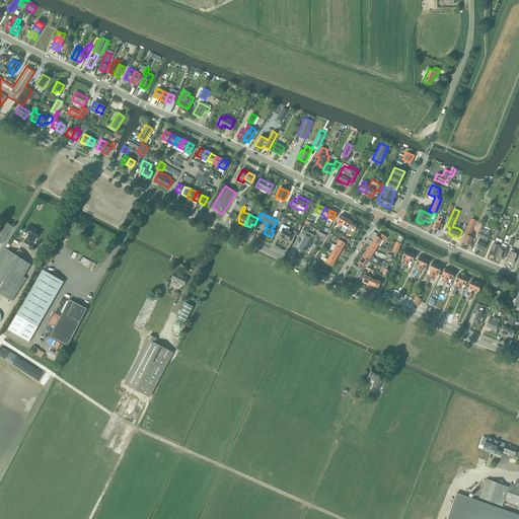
[(439,231),(443,221),(447,223),(448,221),(449,218),(449,217),(440,214),(434,228),(439,231)]
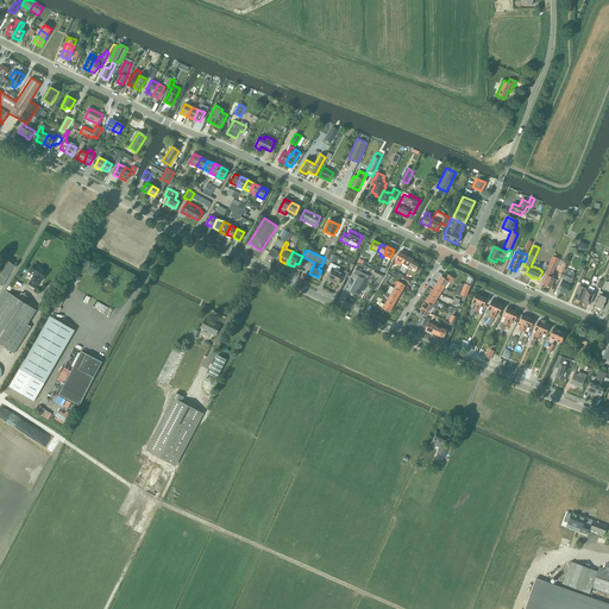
[(408,267),(413,261),(400,252),(395,259),(408,267)]
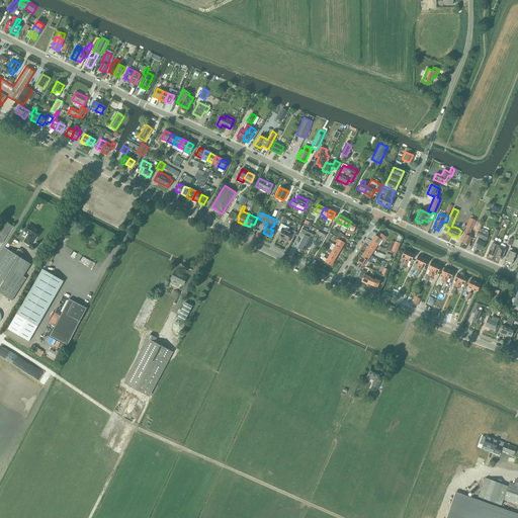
[(465,227),(466,228),(462,237),(463,238),(461,242),(468,245),(471,238),(467,236),(475,222),(469,219),(465,227)]
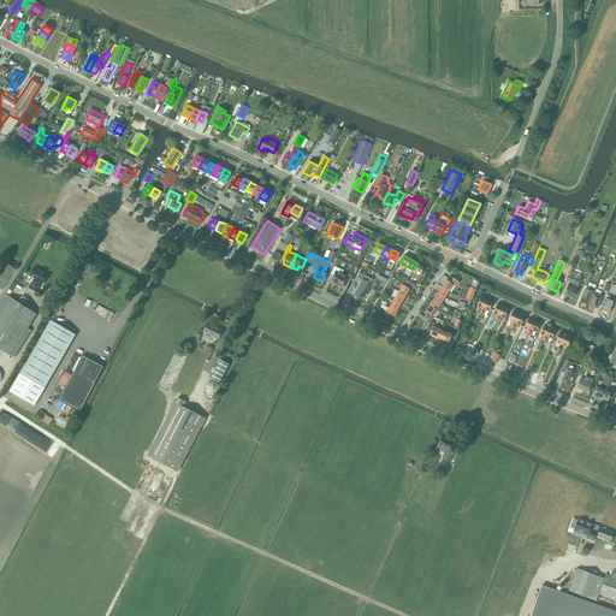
[(0,288),(3,289),(15,268),(3,261),(0,265),(1,265),(0,267),(1,267),(0,270),(0,288)]
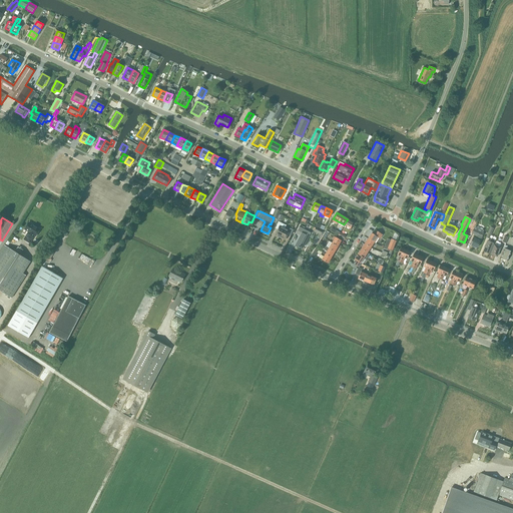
[(348,231),(350,228),(353,222),(348,219),(344,224),(343,226),(345,227),(344,229),(348,231)]
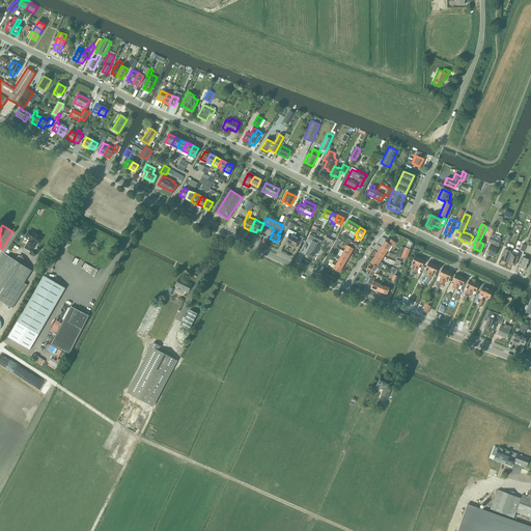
[(296,233),(290,230),(288,229),(284,236),(287,238),(284,243),(289,246),(295,236),(296,233)]
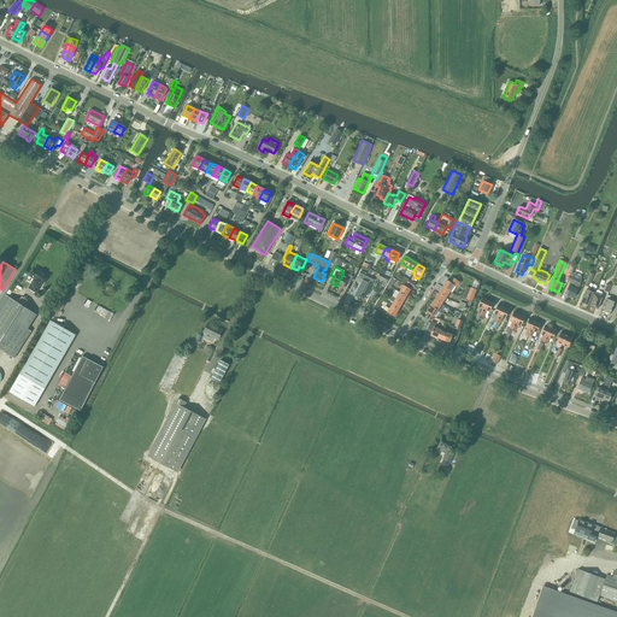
[(50,276),(35,268),(29,276),(34,278),(28,288),(36,293),(42,285),(43,286),(50,276)]
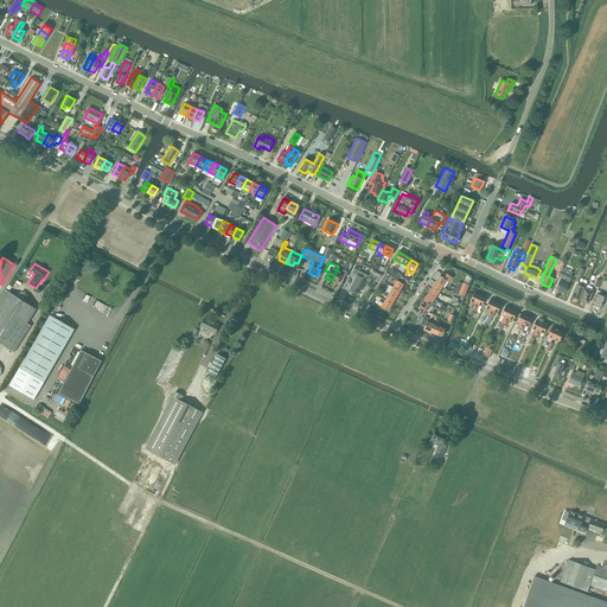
[(357,294),(366,275),(359,272),(360,269),(359,268),(358,270),(355,269),(351,276),(355,279),(349,292),(353,293),(357,294)]
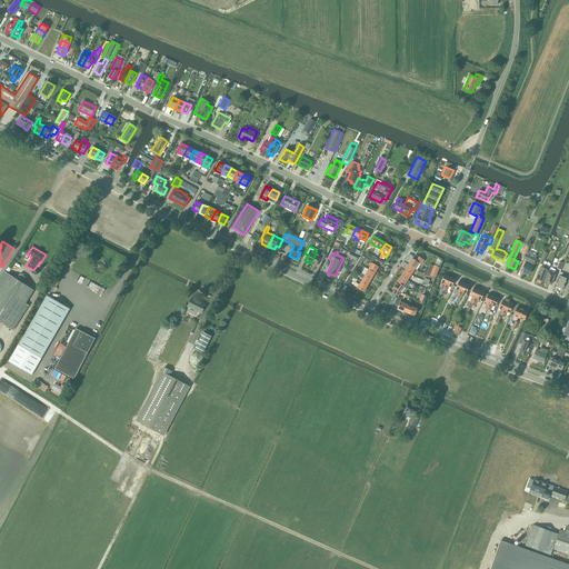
[(527,251),(523,259),(529,261),(528,266),(527,265),(525,263),(522,269),(523,270),(522,272),(529,275),(531,268),(532,268),(535,263),(533,263),(536,258),(537,256),(527,251)]
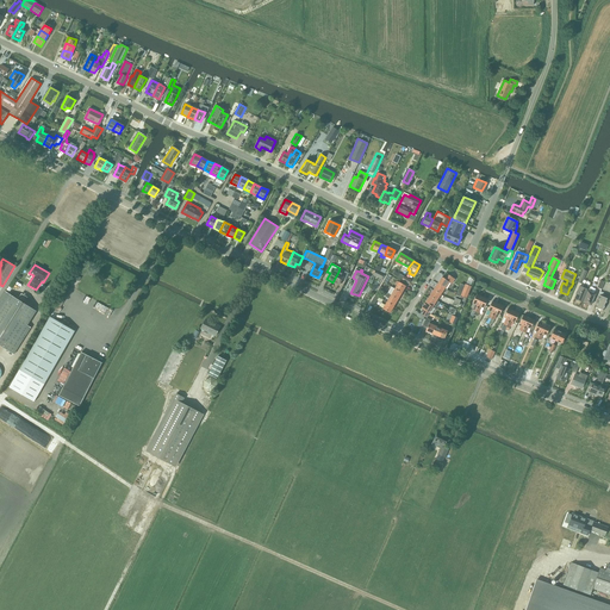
[(344,280),(348,273),(344,272),(343,274),(338,272),(332,282),(338,285),(342,279),(344,280)]
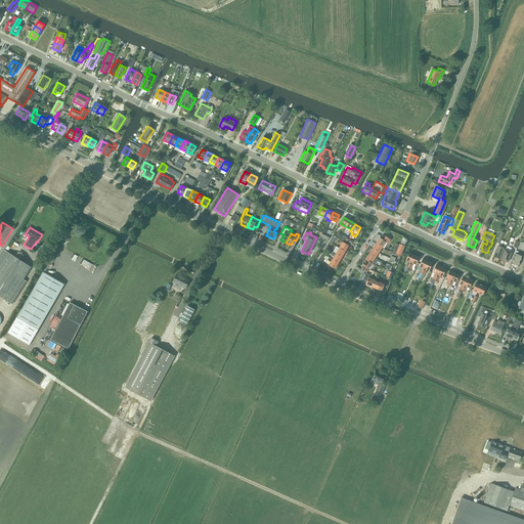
[(376,244),(382,248),(385,243),(388,244),(390,239),(384,235),(383,238),(381,237),(380,238),(380,237),(376,244)]
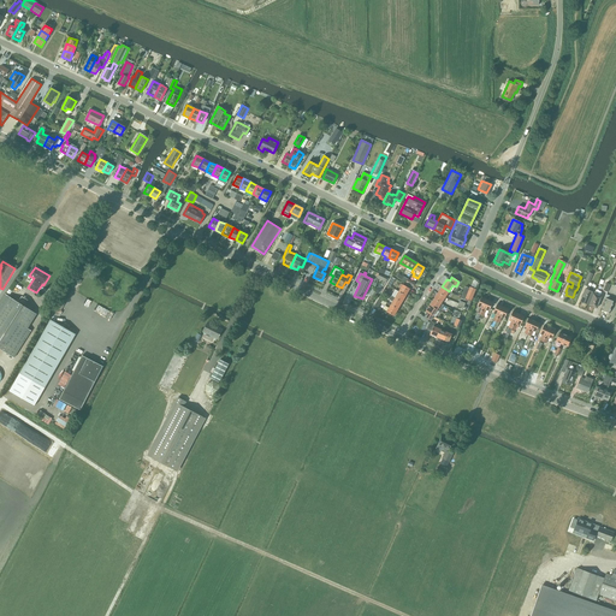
[(398,291),(406,295),(409,289),(402,285),(398,291)]
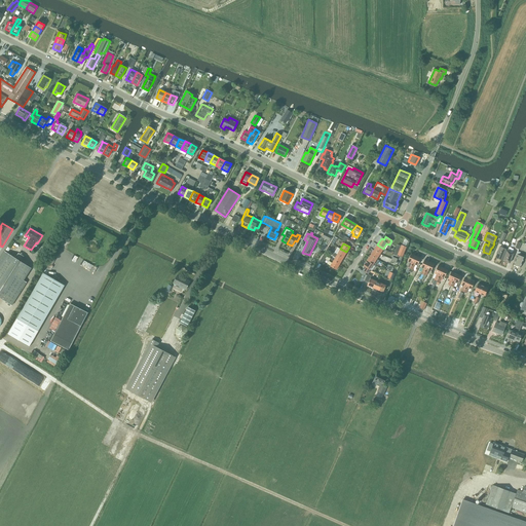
[(374,250),(380,254),(383,249),(377,245),(374,250)]
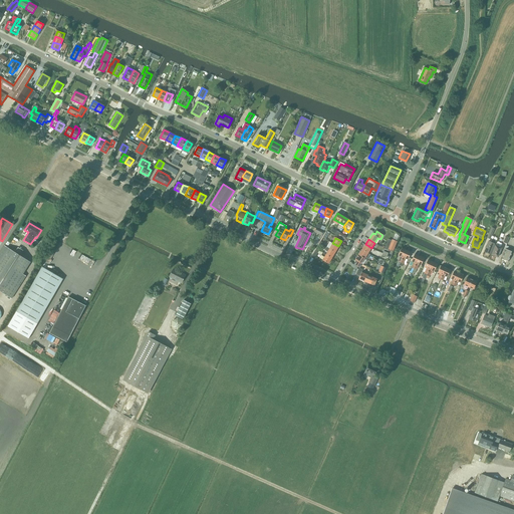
[(488,241),(483,251),(490,254),(496,241),(492,239),(491,242),(488,241)]
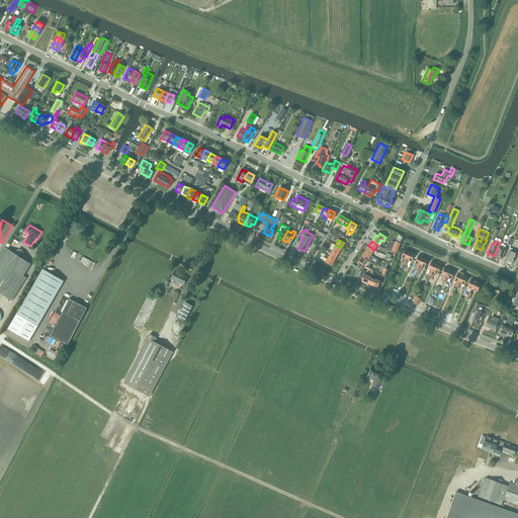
[(395,242),(391,251),(396,253),(400,244),(395,242)]
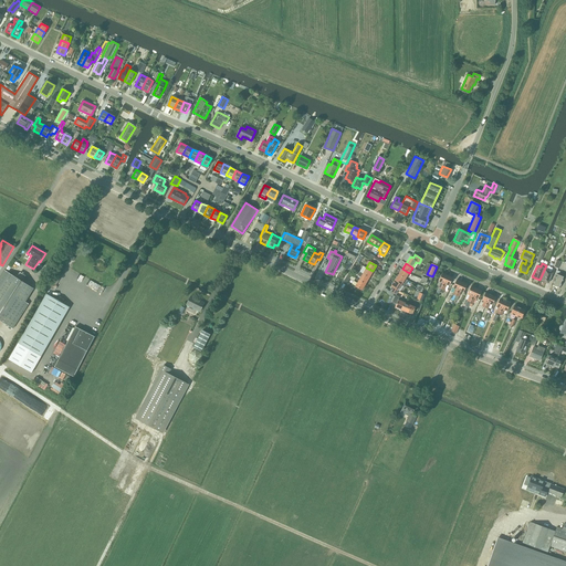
[(362,274),(369,278),(373,271),(366,268),(362,274)]
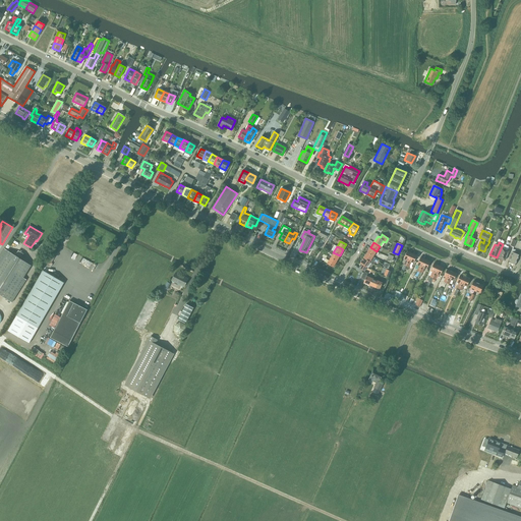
[(366,252),(372,256),(377,251),(370,247),(366,252)]
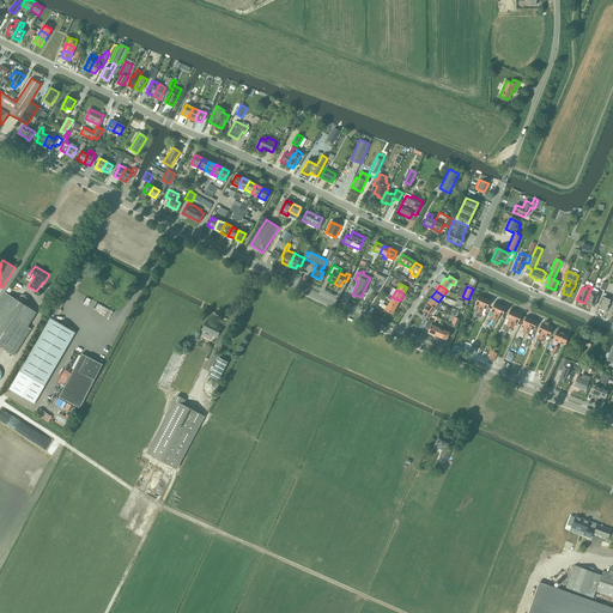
[(593,307),(598,296),(590,292),(586,303),(593,307)]
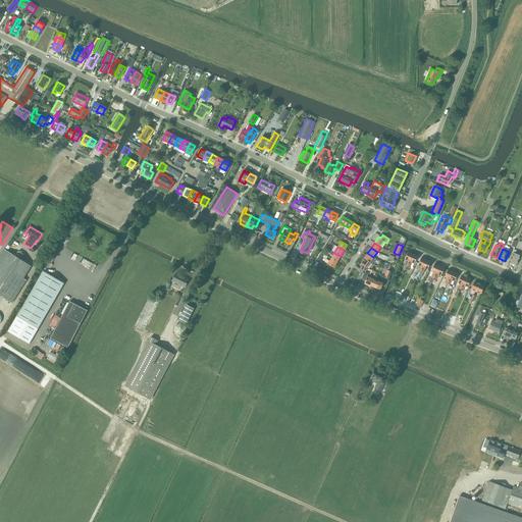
[(0,295),(11,303),(14,299),(27,280),(23,278),(32,266),(4,250),(0,256),(0,295)]
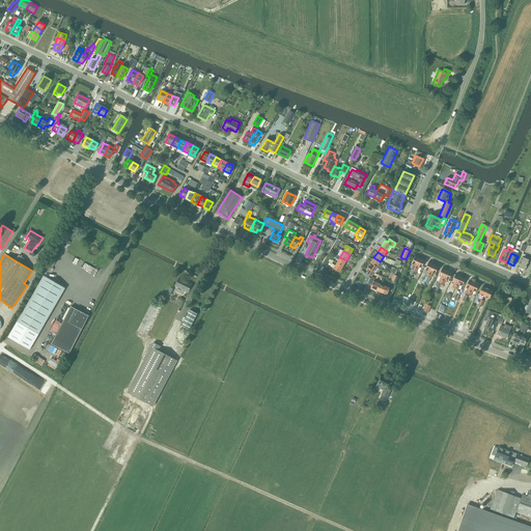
[(346,260),(339,257),(337,255),(336,258),(338,259),(336,262),(342,267),(346,260)]
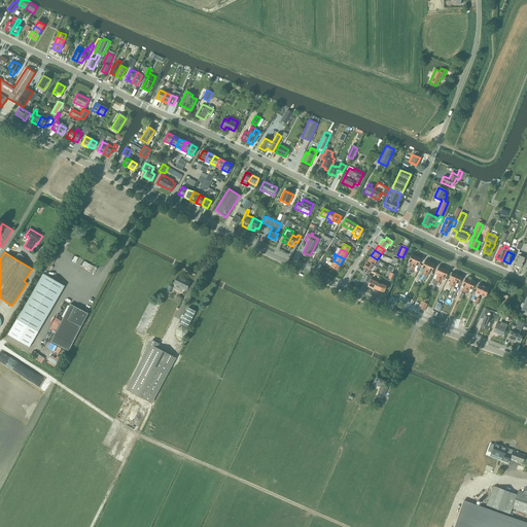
[(410,272),(411,269),(417,256),(412,254),(409,261),(411,262),(407,271),(410,272)]
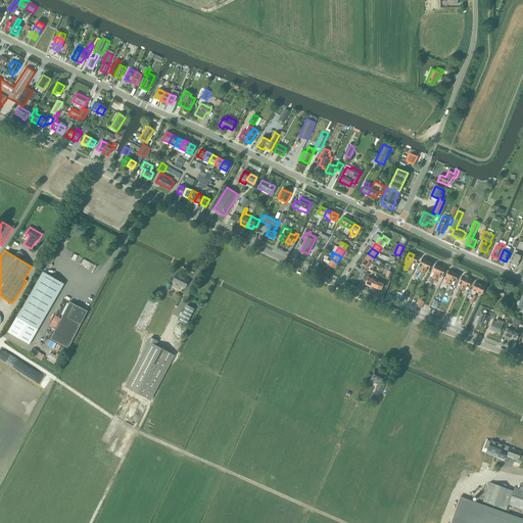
[(365,258),(371,263),(374,257),(368,253),(365,258)]
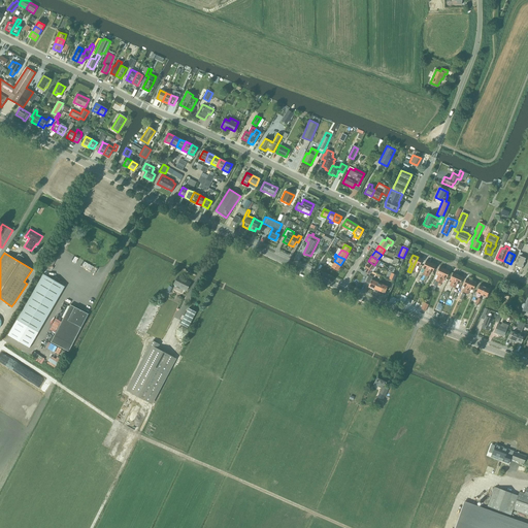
[(522,268),(526,259),(519,256),(516,266),(522,268)]
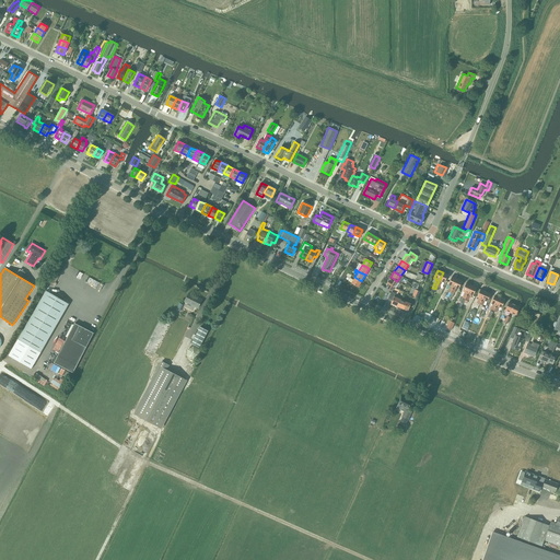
[(443,272),(436,286),(439,287),(442,281),(444,282),(447,275),(443,272)]
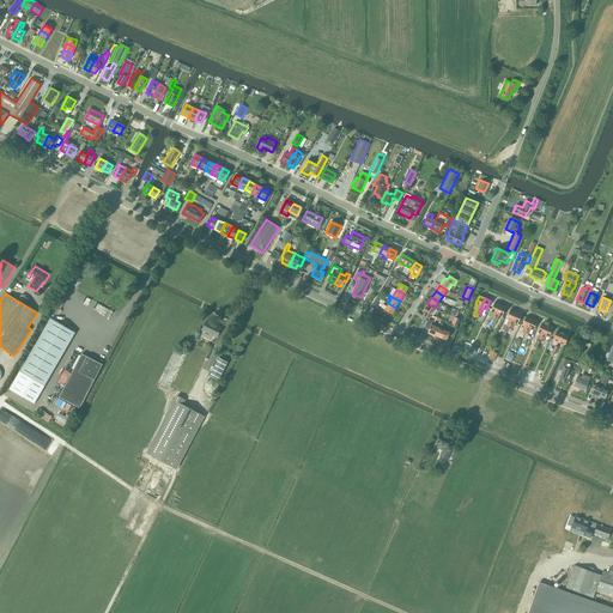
[(395,308),(388,303),(384,302),(380,309),(384,311),(384,310),(392,314),(395,308)]
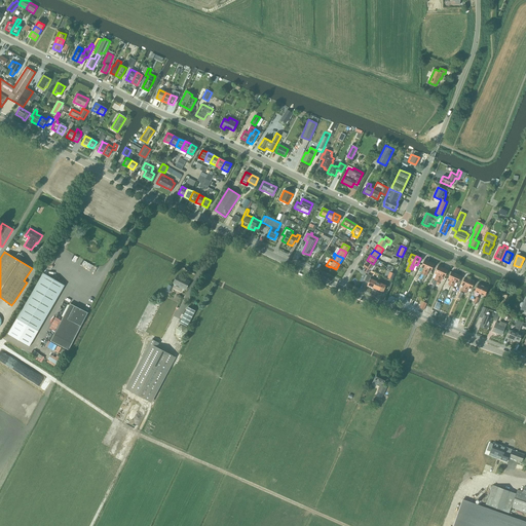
[(373,264),(367,260),(362,268),(363,269),(363,270),(367,273),(369,269),(370,270),(373,264)]
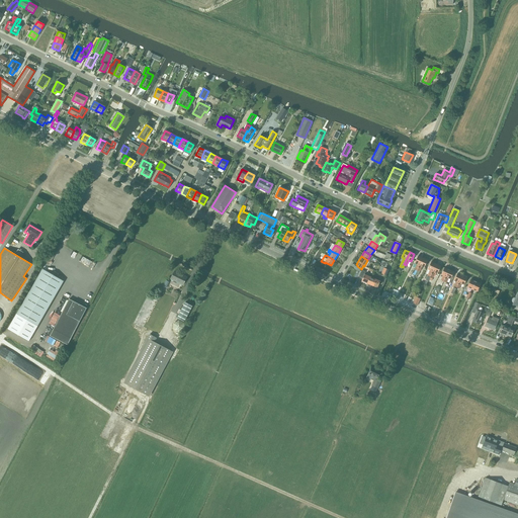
[(415,275),(417,270),(422,258),(418,256),(415,263),(417,264),(415,269),(413,273),(415,275)]
